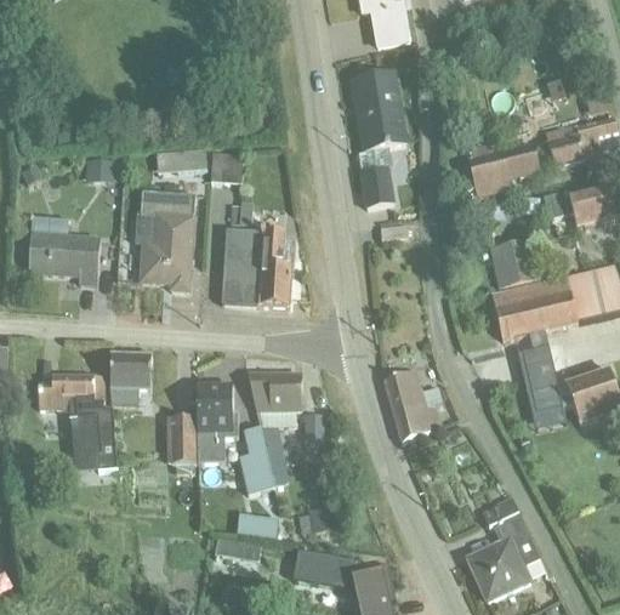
[(360,0),(363,10),(362,10),(363,12),(373,11),(377,44),(376,44),(377,46),(411,41),(404,0),(396,1),(396,0),(360,0)]
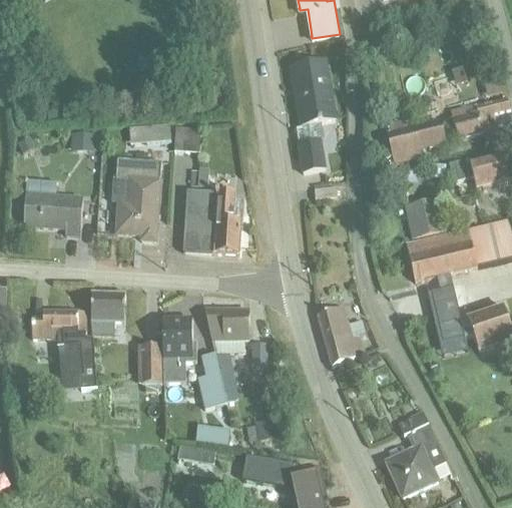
[(327,58),(291,64),(301,125),(321,121),(337,119),(327,58)]
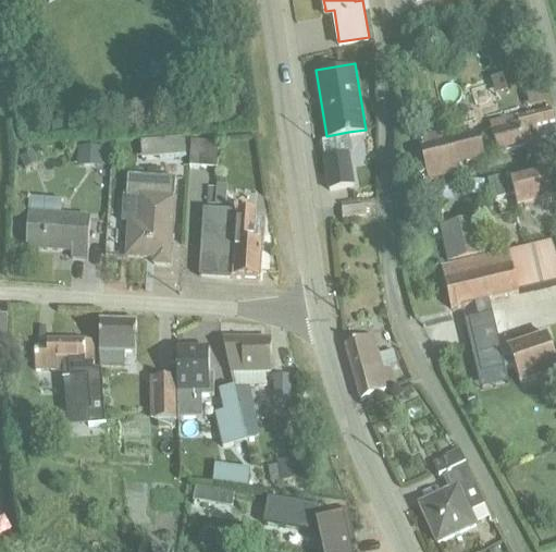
[(489,121),(496,150),(523,144),(527,155),(540,151),(535,132),(531,133),(529,126),(531,123),(553,118),(550,106),(516,113),(518,121),(505,124),(503,117),(489,121)]
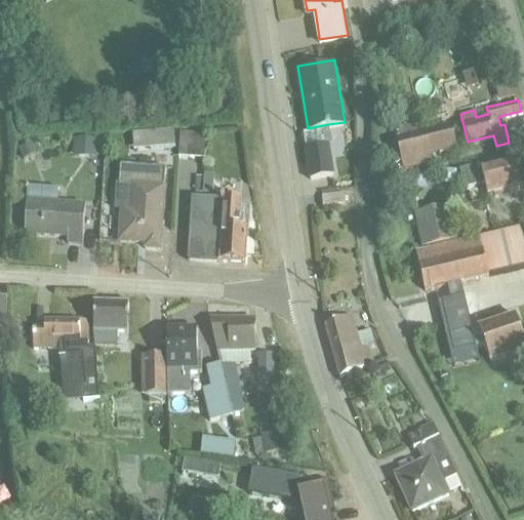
[(457,145),(452,123),(409,134),(407,126),(394,129),(399,149),(391,151),(393,160),(457,145)]
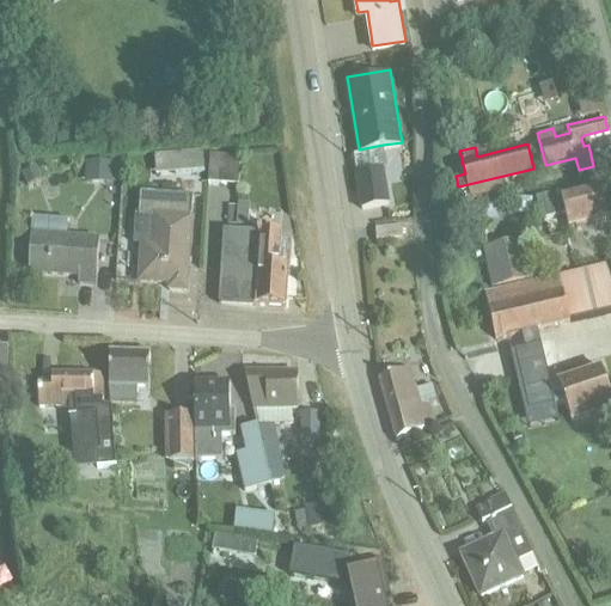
[(201,145),(153,150),(153,151),(154,170),(202,165),(201,145)]
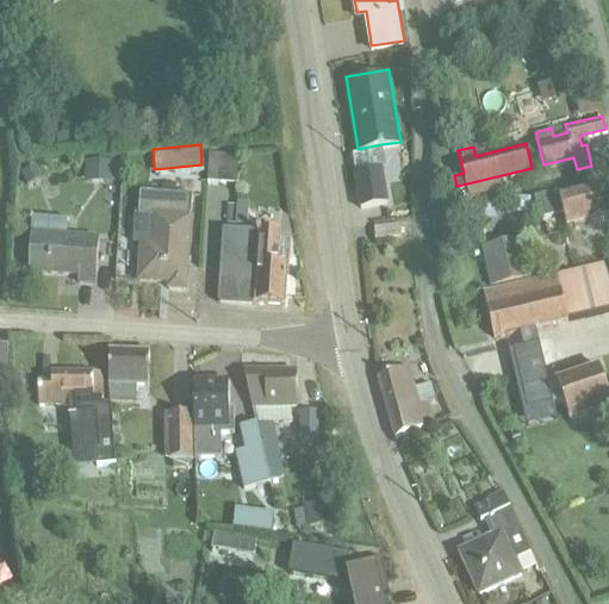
[(358,149),(352,150),(354,168),(383,164),(384,164),(381,144),(358,149)]
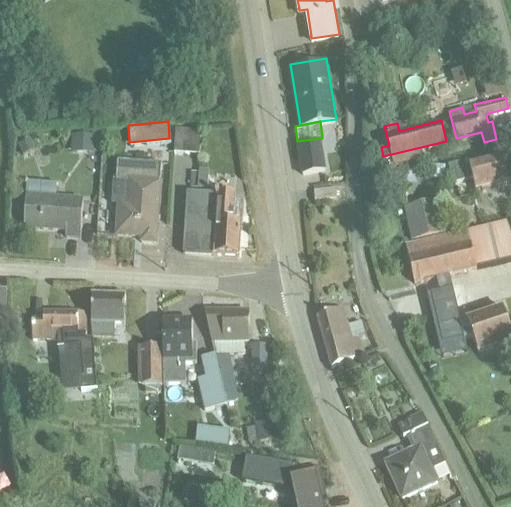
[(175,124),(173,148),(199,150),(200,126),(175,124)]
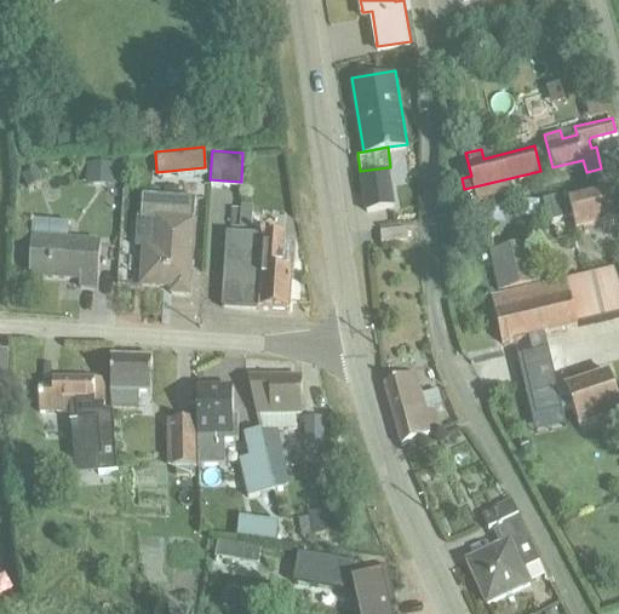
[(85,158),(85,177),(122,178),(124,159),(85,158)]
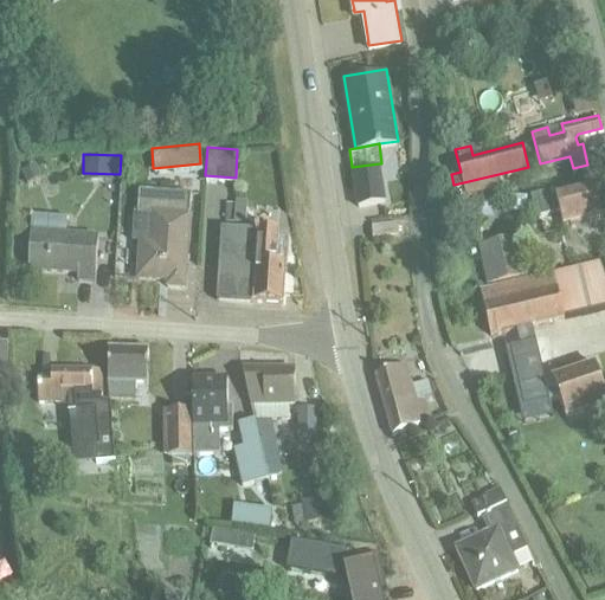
[(34,160),(21,166),(27,178),(40,171),(34,160)]
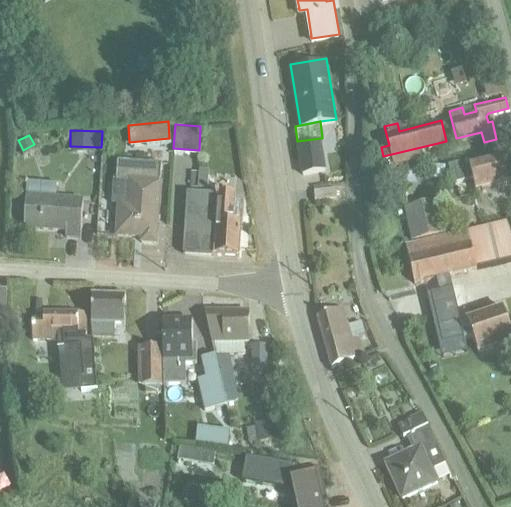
[(297,141),(296,141),(301,171),(325,167),(321,138),(297,141)]
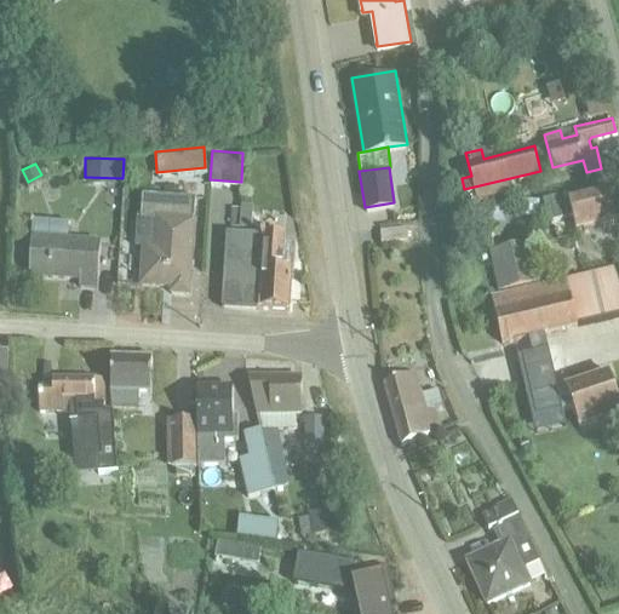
[(548,218),(561,216),(571,213),(574,227),(613,217),(606,187),(568,196),(567,191),(543,198),(548,218)]
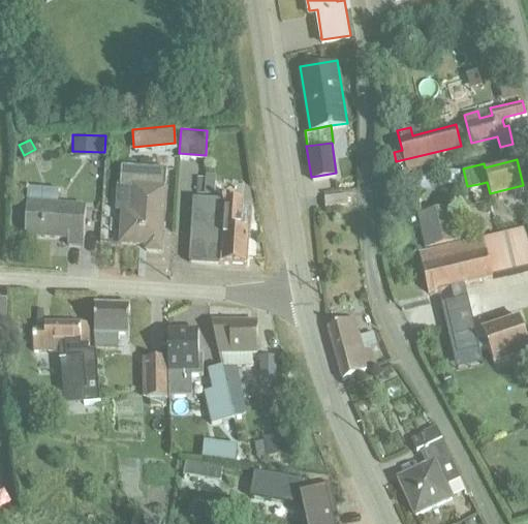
[(117,183),(116,205),(121,206),(121,219),(119,240),(146,241),(145,247),(160,248),(165,165),(121,162),(119,183),(117,183)]
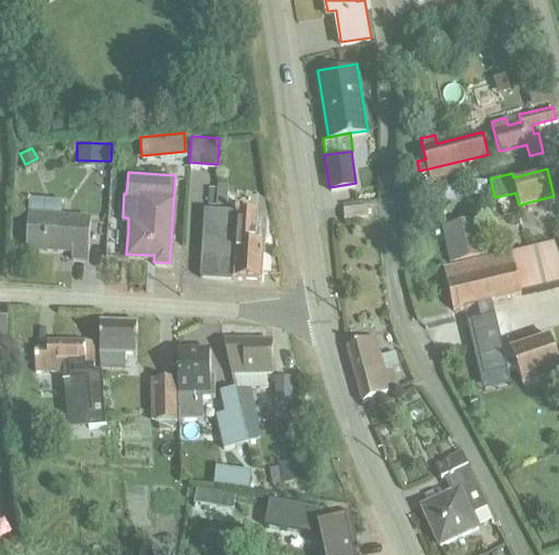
[(207,183),(207,198),(225,199),(225,181),(216,181),(214,183),(207,183)]
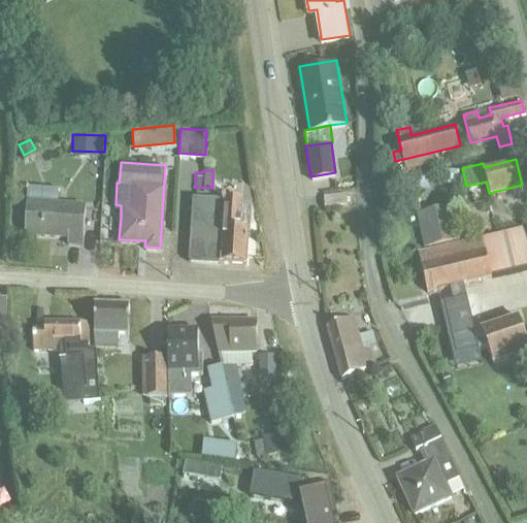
[(58,185),(25,183),(25,187),(28,187),(25,231),(68,234),(67,240),(81,241),(85,200),(57,197),(58,185)]
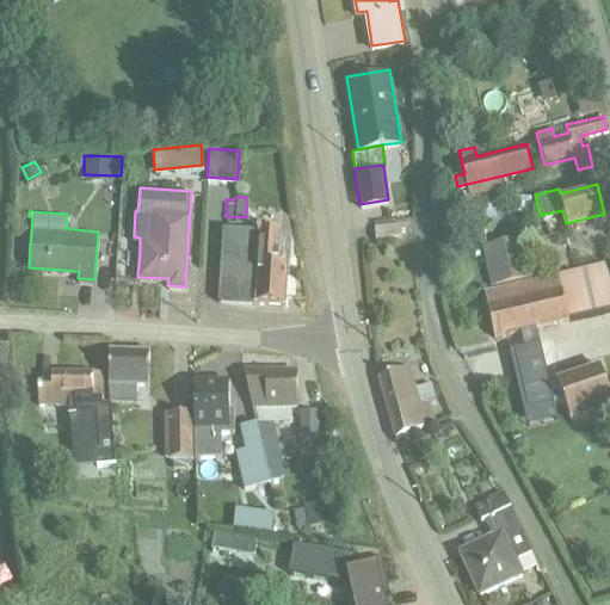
[(400,222),(374,223),(374,235),(401,234),(400,222)]
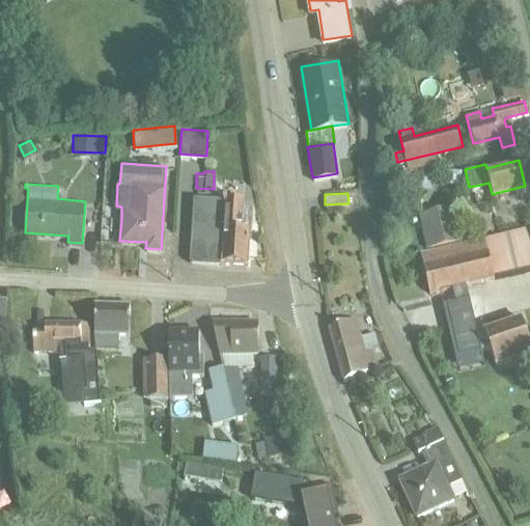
[(193,195),(189,258),(192,259),(192,256),(219,258),(223,197),(193,195)]
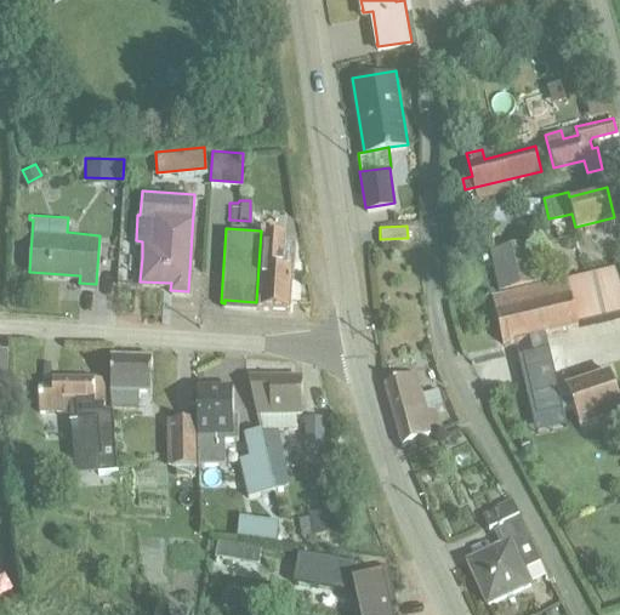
[(256,302),(256,305),(289,307),(295,233),(261,231),(256,302)]
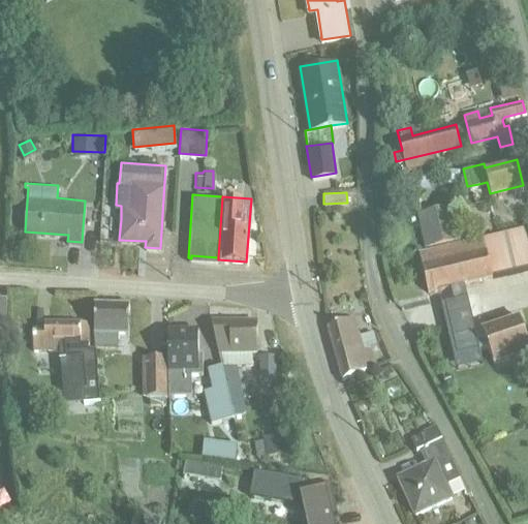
[(424,245),(460,238),(453,205),(416,212),(424,245)]
